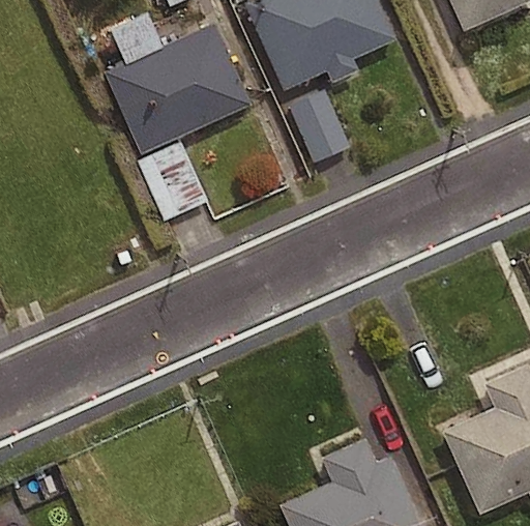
[(283,44),(300,84),(396,40),(378,0),(252,0),(244,3),(266,52),(283,44)]
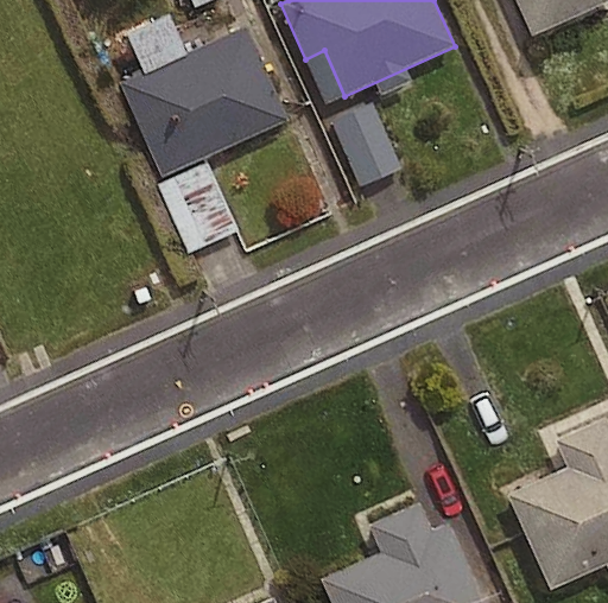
[(607,0),(517,0),(532,35),(607,0)]
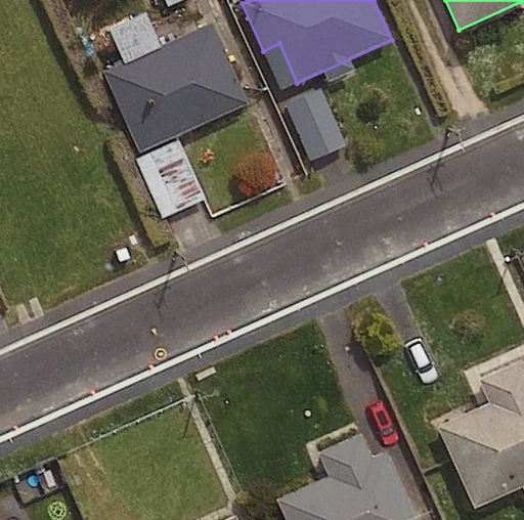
[(211,23),(101,72),(137,152),(247,102),(211,23)]
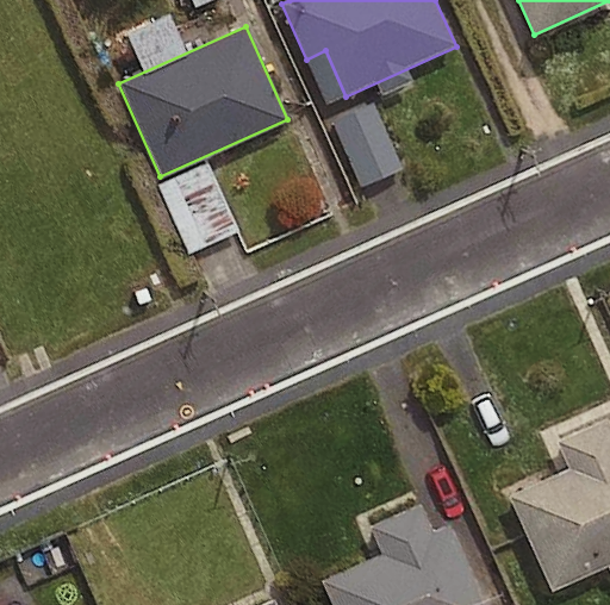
[(374,103),(331,120),(361,188),(404,170),(374,103)]
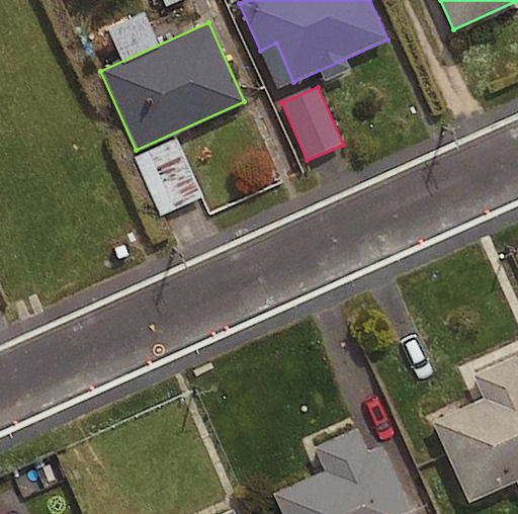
[(177,137),(134,156),(160,215),(203,195),(177,137)]
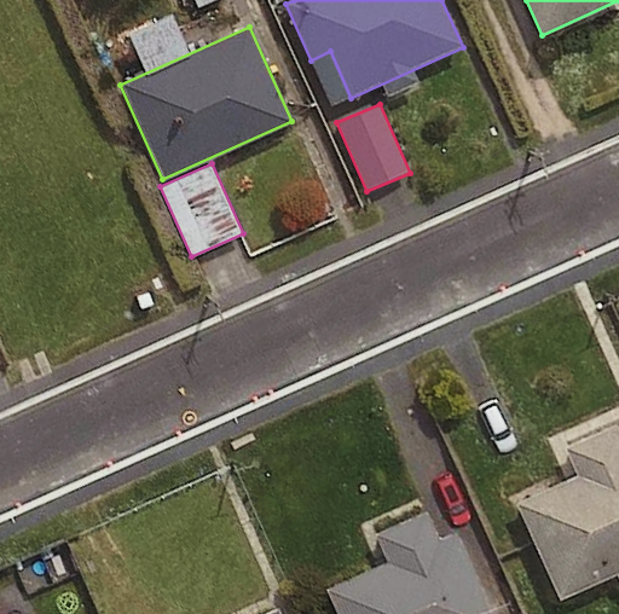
[(618,435),(615,427),(566,449),(579,476),(516,504),(560,601),(618,573),(618,435)]
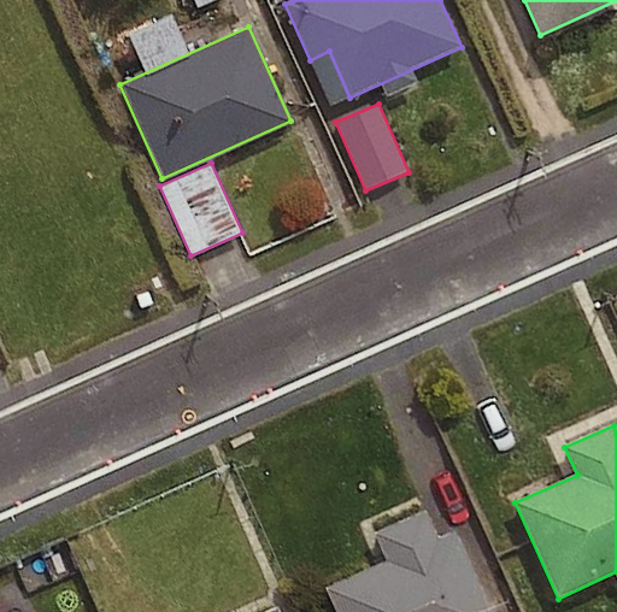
[(489,611),(454,531),(436,539),(424,510),(374,533),(386,562),(327,587),(336,611),(489,611)]
